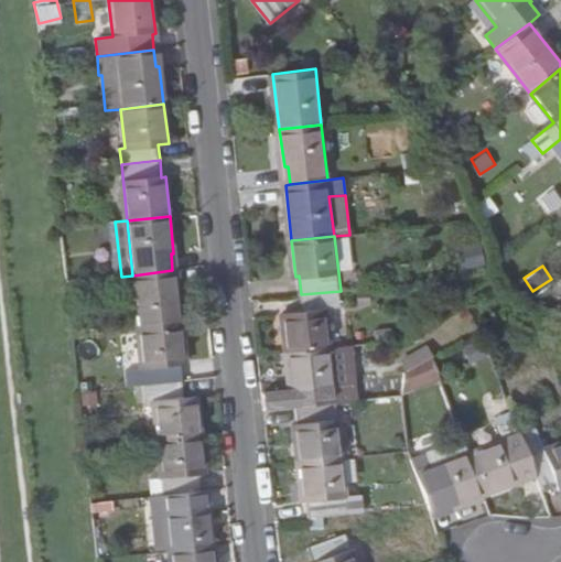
[(181,326),(175,270),(172,270),(132,276),(138,331),(181,326)]
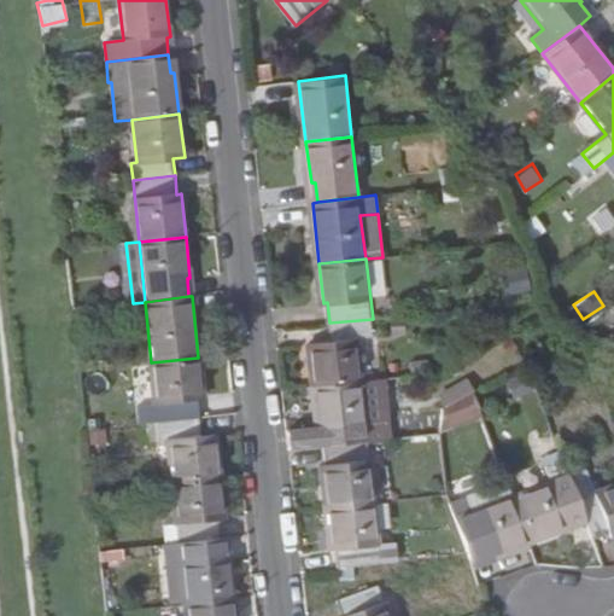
[(375,337),(373,319),(329,323),(332,341),(309,343),(314,385),(361,381),(356,340),(375,337)]
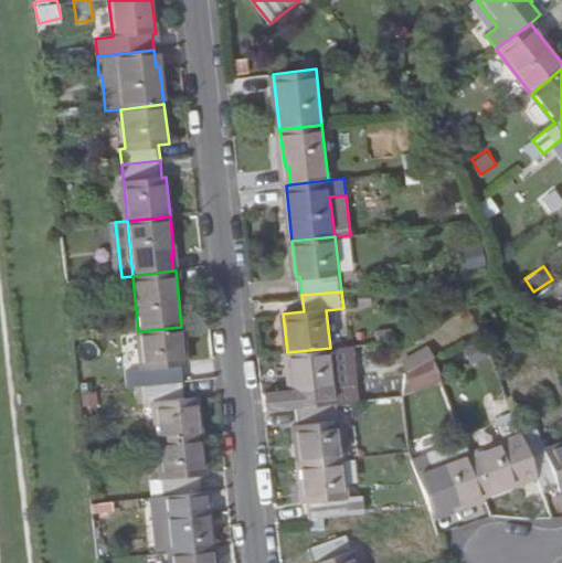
[(183,365),(186,365),(181,327),(138,331),(144,388),(184,383),(183,365)]
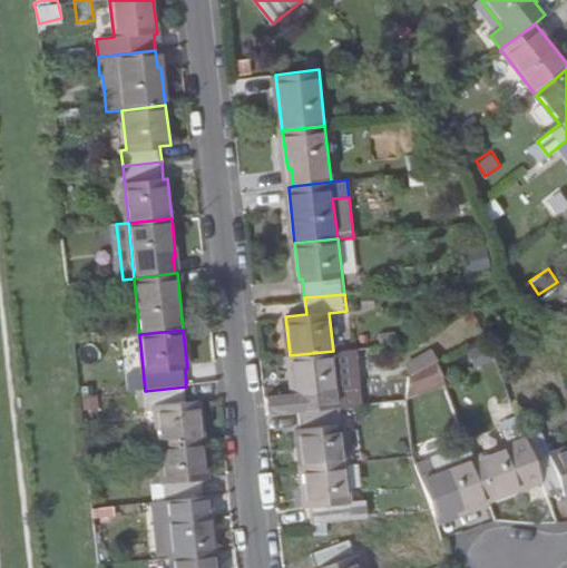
[(408,364),(410,369),(412,374),(438,361),(433,350),(410,362),(408,364)]
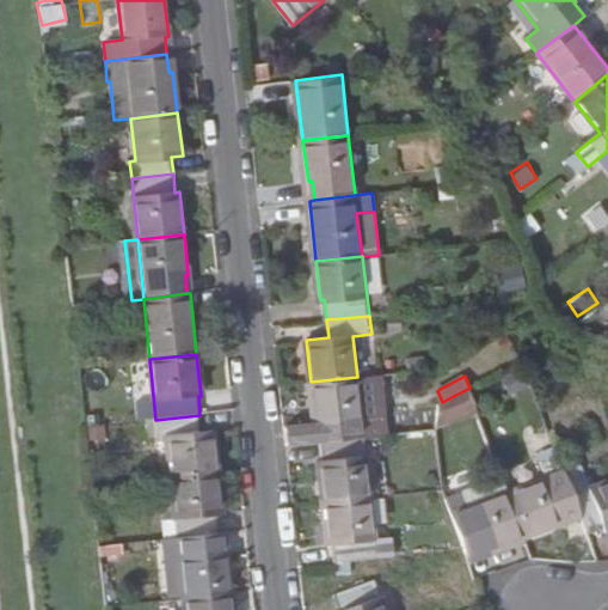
[(311,382),(315,424),(286,426),(287,444),(323,440),(363,437),(387,433),(387,426),(376,426),(376,419),(362,420),(357,377),(311,382)]
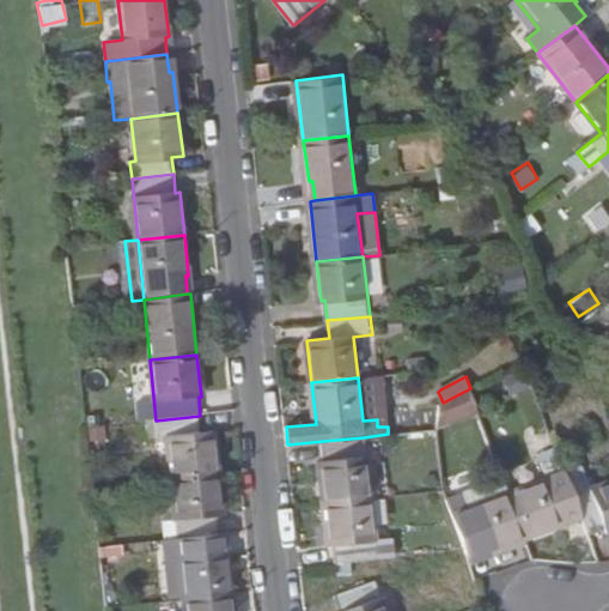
[(443,403),(439,404),(438,425),(477,409),(470,388),(443,403)]
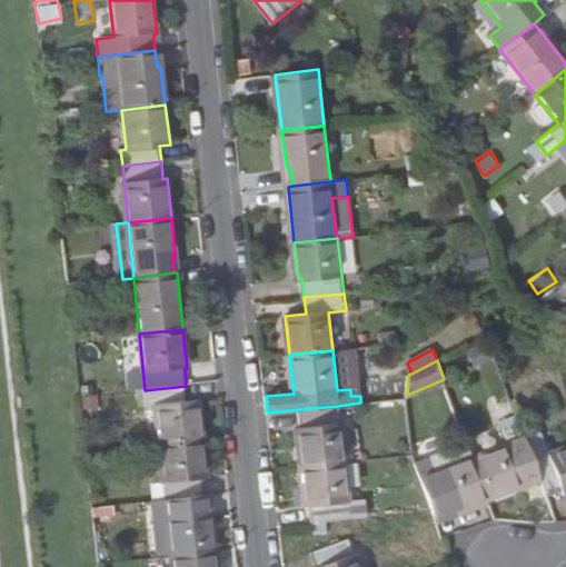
[(197,401),(188,403),(186,386),(145,390),(147,407),(155,407),(158,444),(202,438),(197,401)]
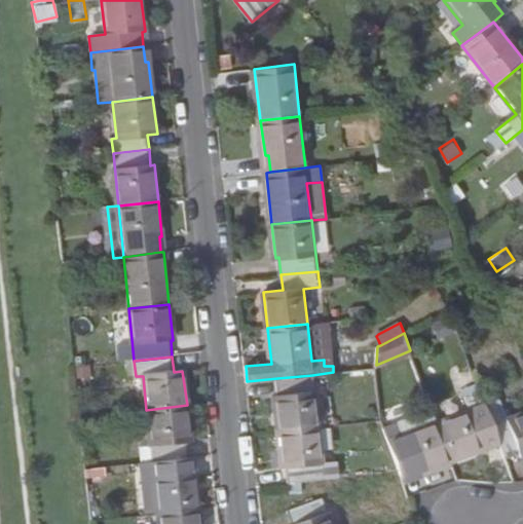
[(278,431),(319,426),(312,375),(277,378),(279,396),(274,396),(278,431)]
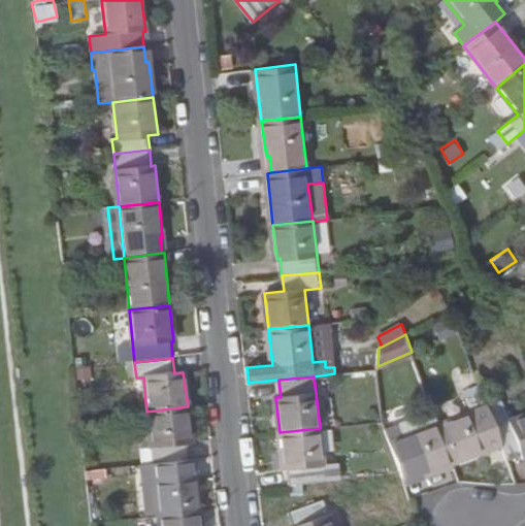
[(524,412),(510,418),(501,400),(488,405),(501,441),(507,457),(522,452),(523,456),(524,456),(524,412)]
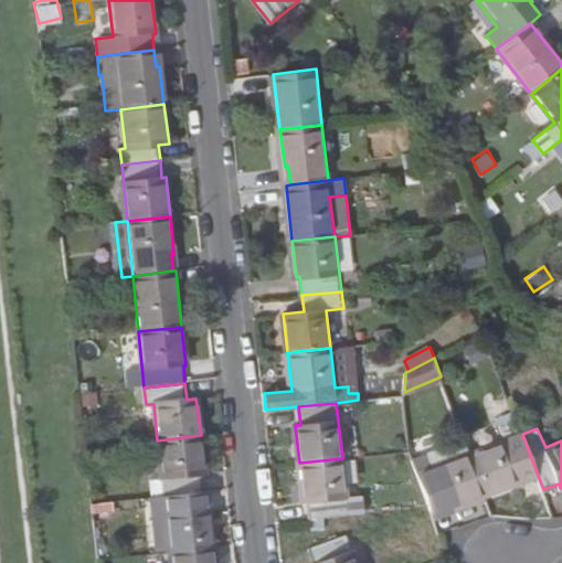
[(537,473),(522,434),(469,455),(485,495),(521,481),(520,478),(537,473)]
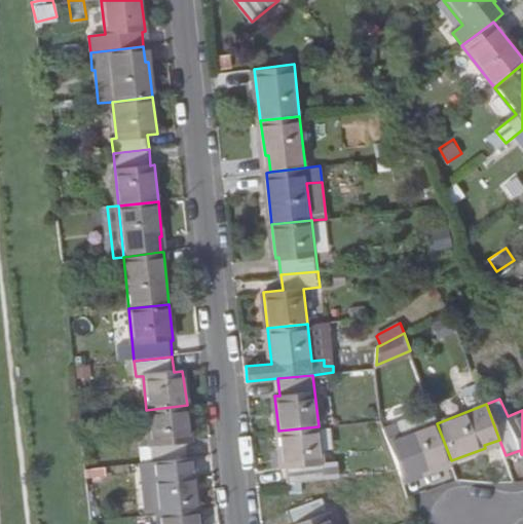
[(187,441),(191,441),(187,405),(146,410),(150,446),(139,447),(141,462),(190,457),(187,441)]
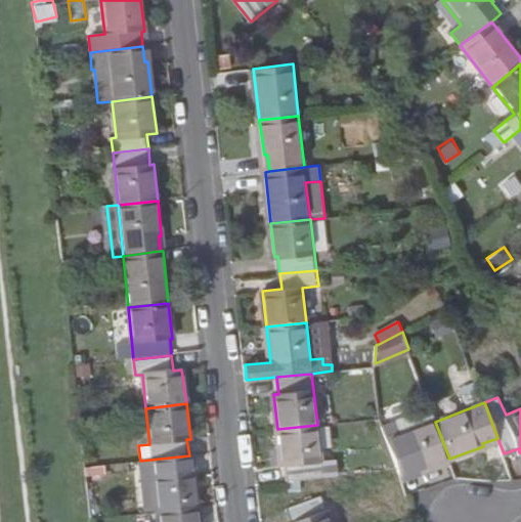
[(138,445),(149,444),(145,408),(135,409),(138,445)]
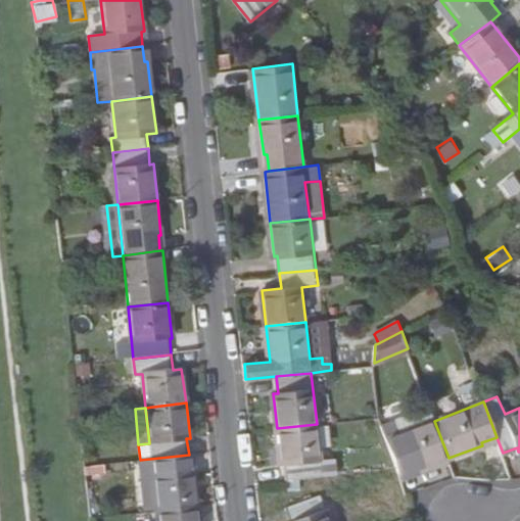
[(434,421),(386,439),(396,468),(399,474),(414,468),(415,471),(448,458),(434,421)]
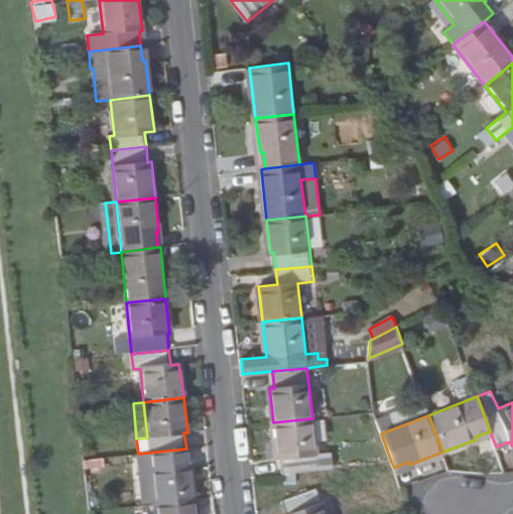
[(332,453),(316,454),(312,418),(273,422),(277,458),(281,457),(283,473),(333,468),(332,453)]
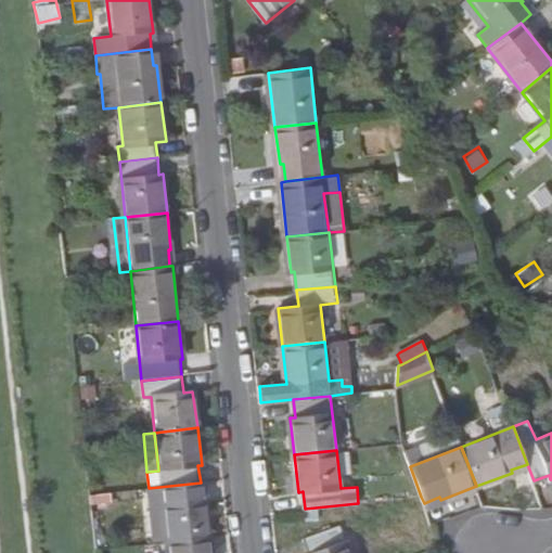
[(209,538),(203,483),(201,483),(149,488),(150,505),(163,504),(167,542),(209,538)]
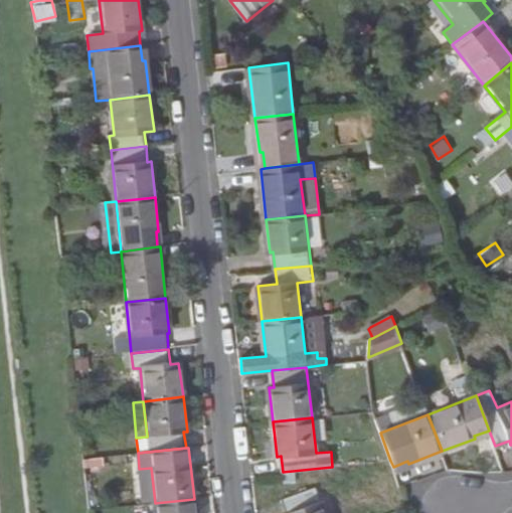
[(139,469),(143,504),(155,503),(151,468),(139,469)]
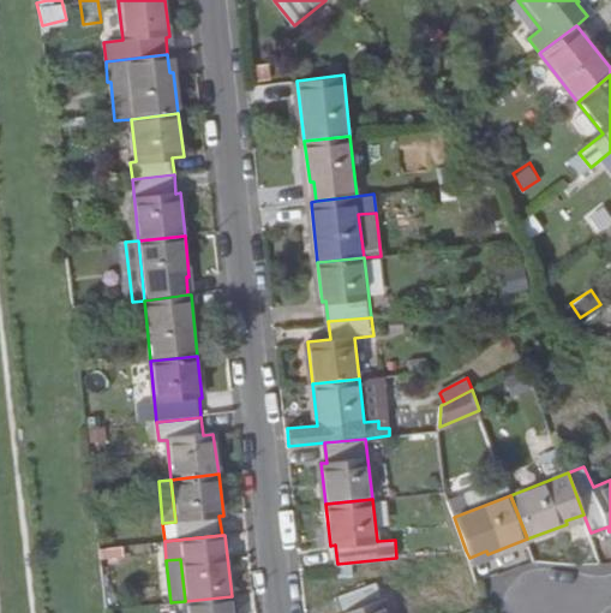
[(343,612),(340,612),(389,612),(378,583),(339,597),(343,612)]
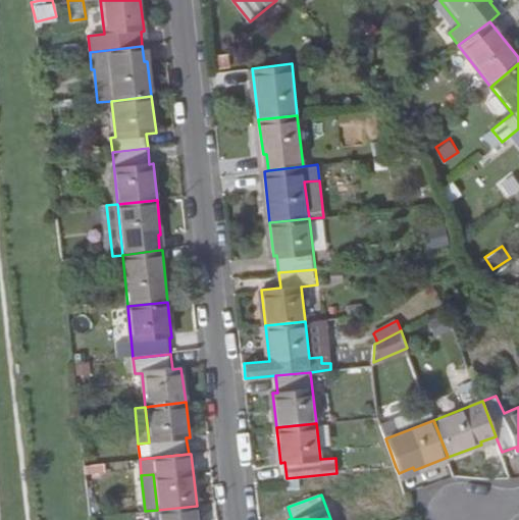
[(199,519),(197,506),(157,510),(157,519),(199,519)]
